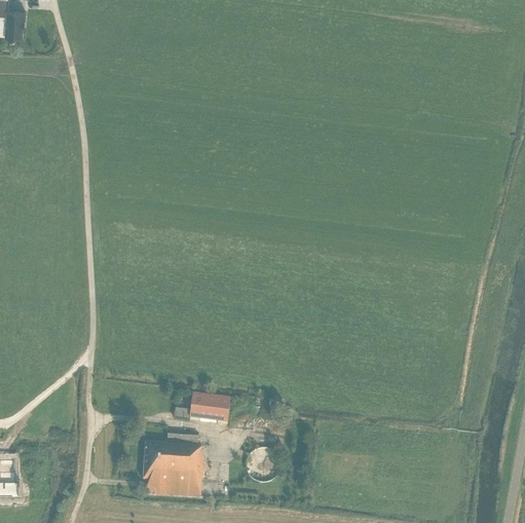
[(0,12),(5,12),(4,33),(10,34),(13,34),(21,34),(22,25),(23,25),(23,17),(24,17),(25,8),(7,7),(7,0),(0,0),(0,12)]
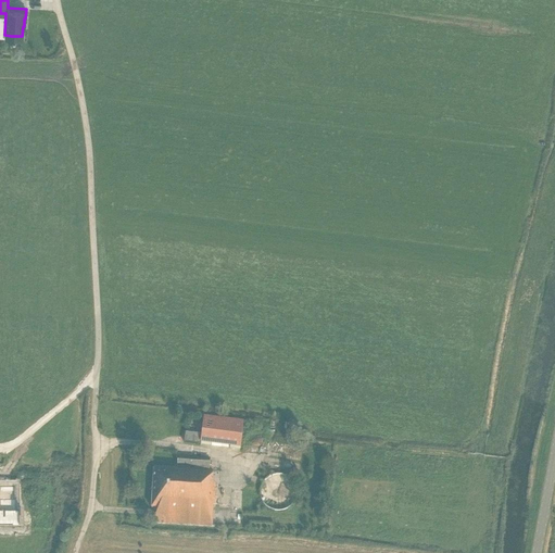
[(184,430),(183,440),(196,441),(196,439),(200,440),(240,444),(243,418),(203,414),(201,431),(184,430)]
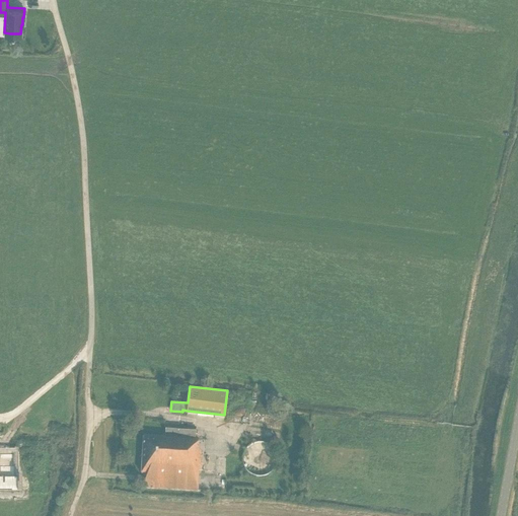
[(142,450),(140,471),(143,472),(142,486),(197,490),(198,468),(199,468),(201,449),(199,449),(200,438),(195,437),(196,426),(164,424),(164,436),(143,434),(142,450)]
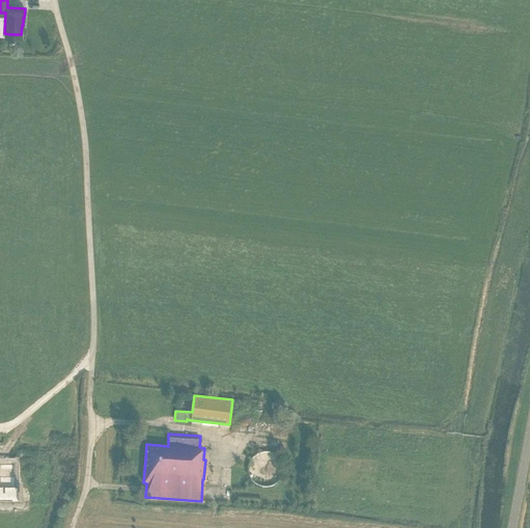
[(284,471),(284,469),(284,467),(284,465),(283,463),(283,462),(283,461),(282,460),(281,457),(280,456),(278,454),(277,453),(275,452),(274,451),(273,451),(271,450),(269,450),(267,450),(266,450),(263,450),(261,450),(260,450),(258,451),(256,452),(255,453),(254,454),(252,456),(251,457),(250,460),(250,461),(249,462),(248,464),(248,466),(248,468),(248,470),(248,471),(249,473),(249,474),(250,476),(250,477),(251,479),(253,480),(254,481),(255,482),(256,483),(258,484),(259,484),(262,485),(263,485),(266,485),(267,487),(269,485),(270,485),(272,485),(273,484),(275,483),(277,482),(278,481),(280,479),(281,478),(282,477),(282,475),(283,474),(283,473),(284,471)]
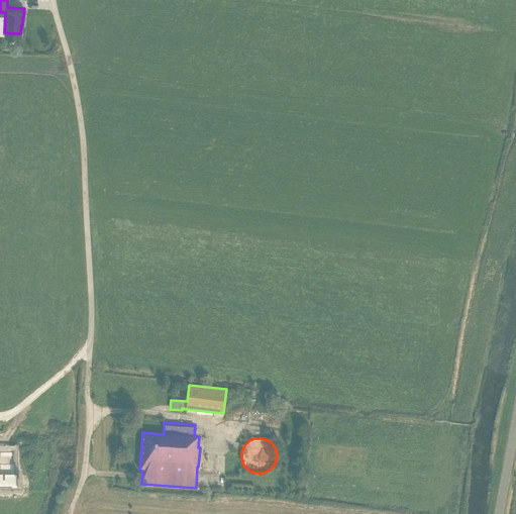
[(14,458),(0,458),(0,484),(7,485),(7,484),(16,484),(17,471),(13,471),(14,458)]
